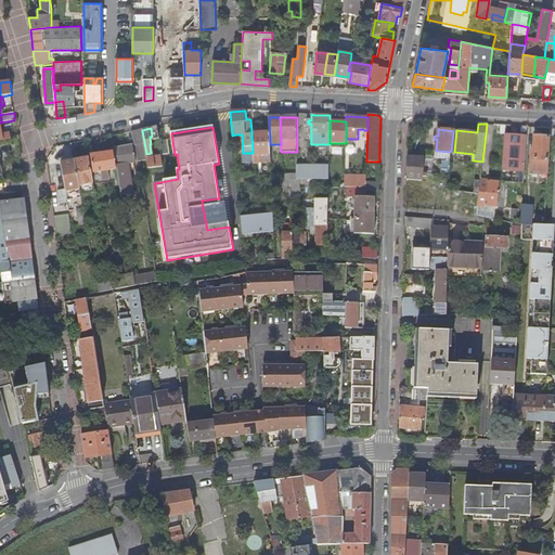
[(140,169),(141,169),(149,169),(146,158),(146,154),(142,130),(132,132),(140,169)]
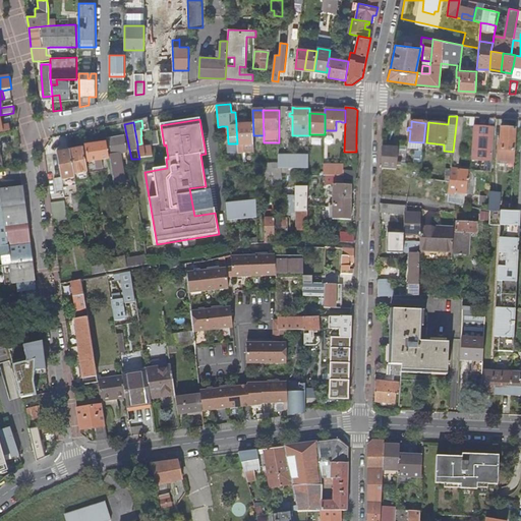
[(236,123),(236,126),(237,126),(238,153),(253,152),(252,125),(245,125),(245,122),(236,123)]
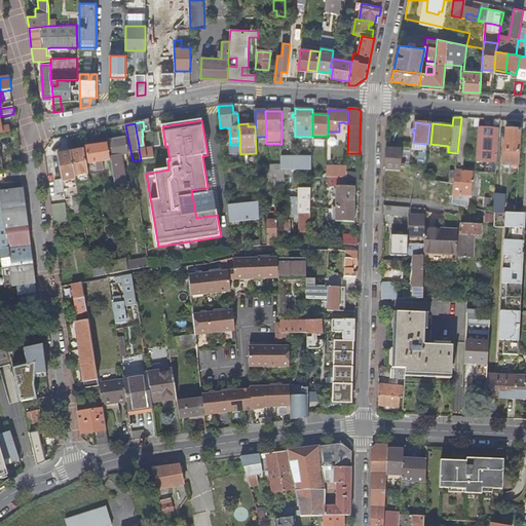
[(503,159),(520,160),(522,130),(514,130),(514,127),(510,126),(510,129),(506,129),(505,142),(504,142),(503,159)]
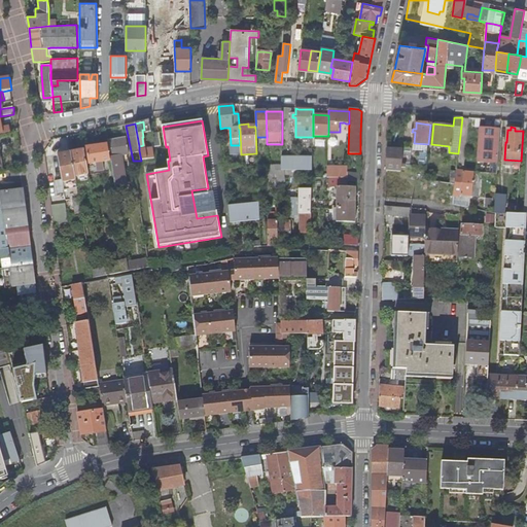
[(484,174),(496,174),(497,175),(500,130),(480,128),(477,173),(480,173),(484,174)]
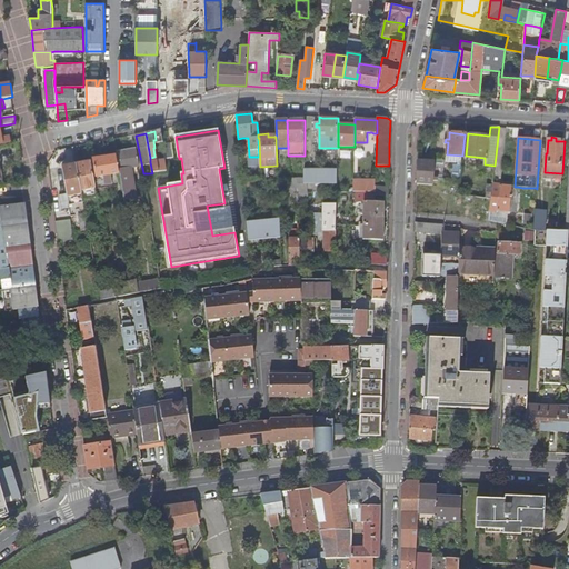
[(172,139),(163,140),(166,159),(175,157),(172,139)]
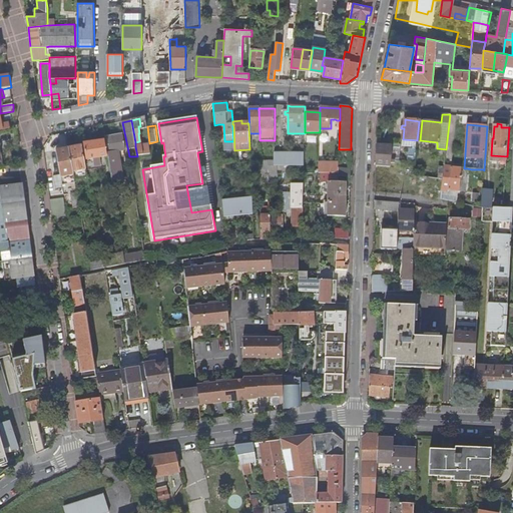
[(105,137),(108,154),(113,184),(120,183),(117,157),(125,156),(124,150),(125,150),(123,134),(105,137)]
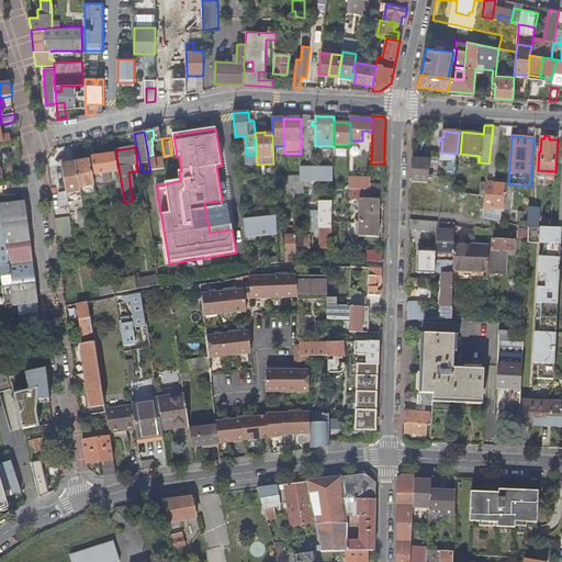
[(457,154),(441,153),(441,158),(450,159),(450,161),(457,161),(457,154)]
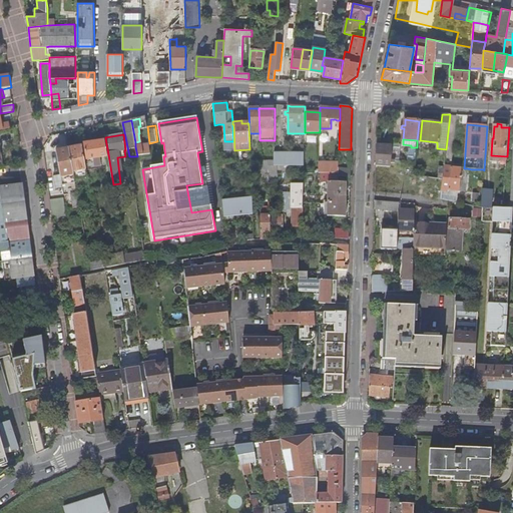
[(107,156),(104,140),(84,144),(86,159),(92,158),(93,167),(101,165),(99,157),(107,156)]
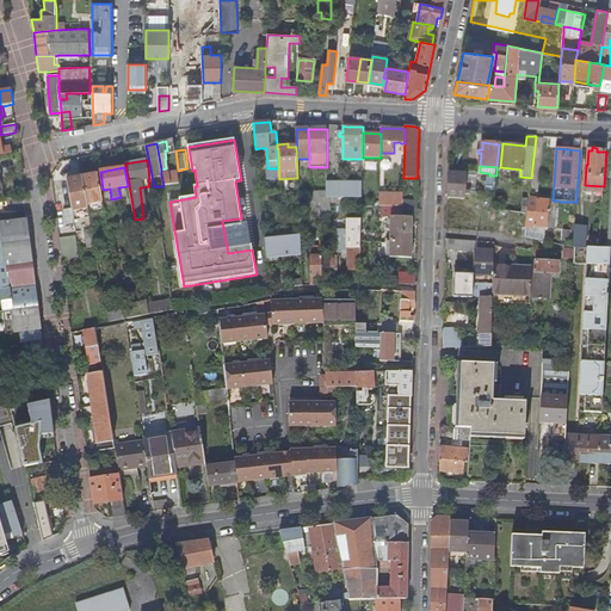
[(278,168),(267,168),(269,181),(278,180),(278,179),(278,168)]
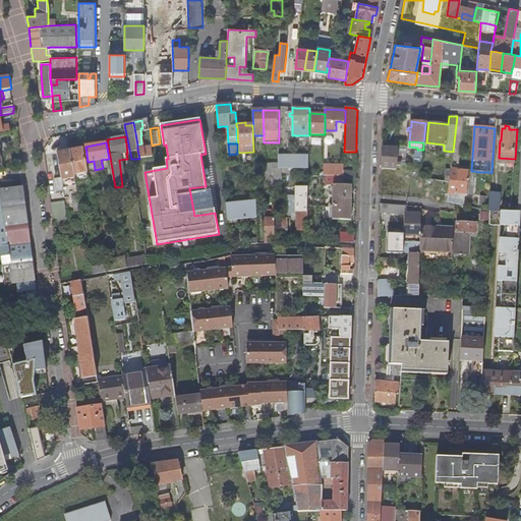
[(152,146),(137,149),(139,159),(153,156),(152,146)]
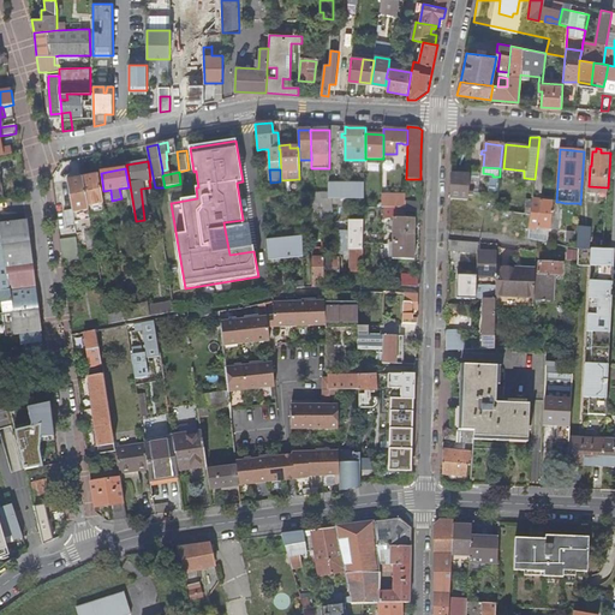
[(479,173),(470,172),(470,174),(469,192),(478,192),(479,173)]
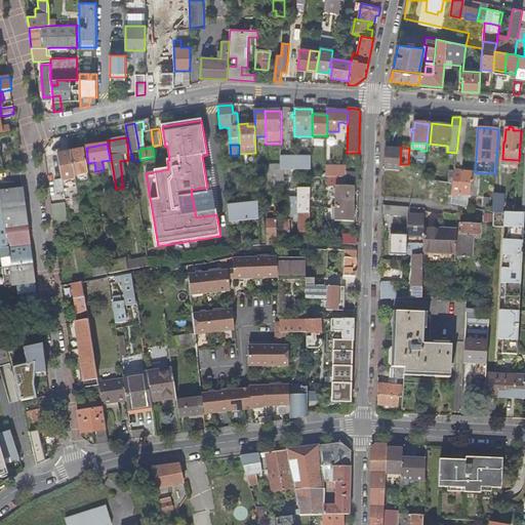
[(386,148),(385,170),(390,170),(399,170),(399,169),(400,169),(400,164),(401,149),(386,148)]
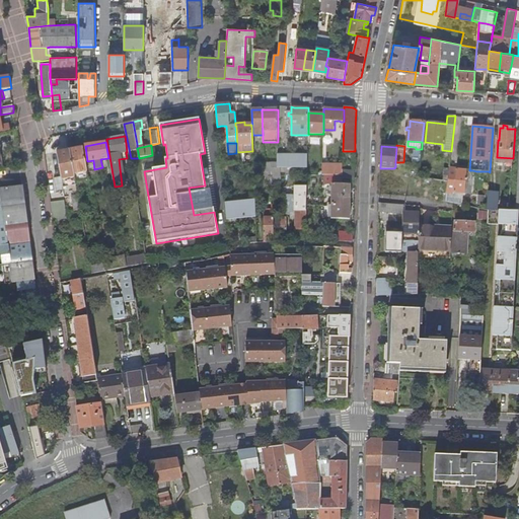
[(76,181),(88,179),(88,177),(87,170),(83,147),(70,150),(76,181)]
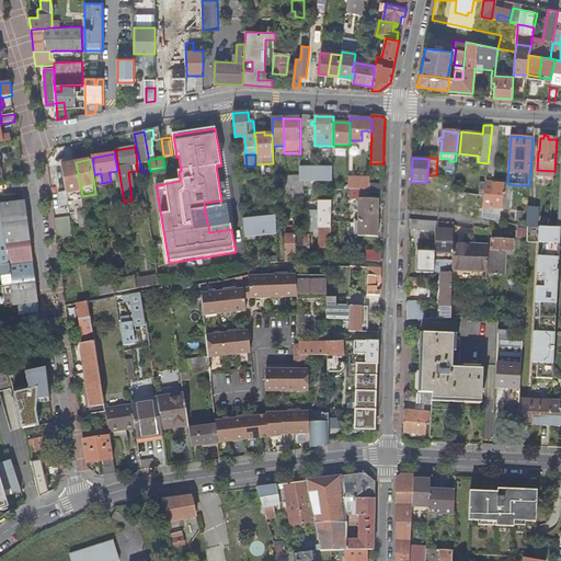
[(68,203),(82,201),(82,196),(76,162),(61,164),(66,189),(68,203)]
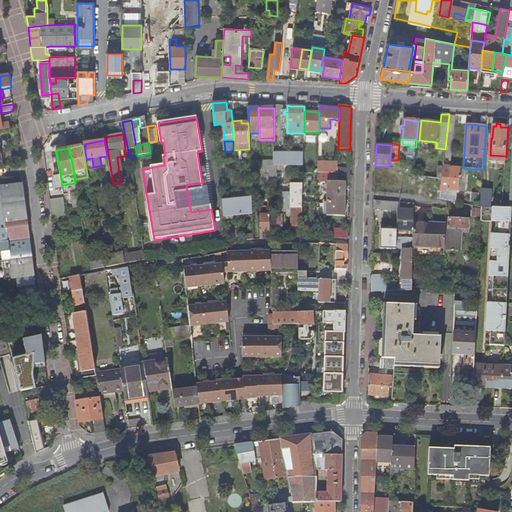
[(303,153),(274,153),(274,160),(274,166),(295,165),(298,165),(303,165),(303,153)]
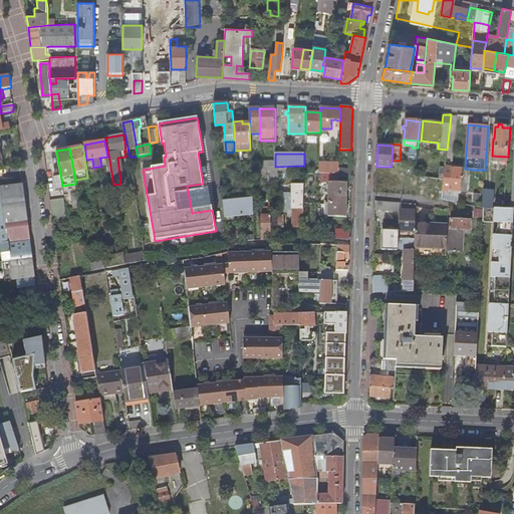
[(92,159),(86,160),(88,171),(108,167),(107,157),(99,158),(101,166),(93,168),(92,159)]
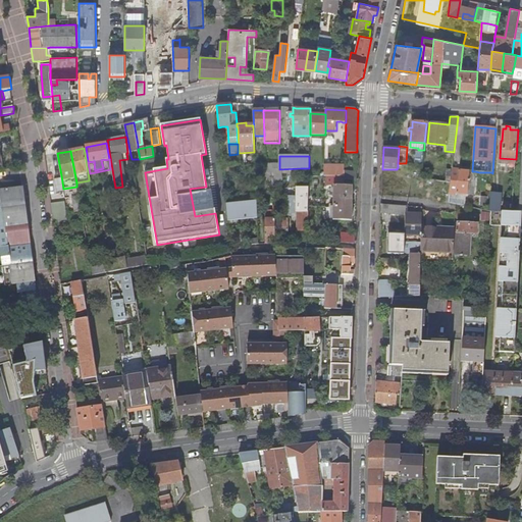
[(279,163),(264,163),(264,172),(274,172),(274,169),(279,169),(279,163)]
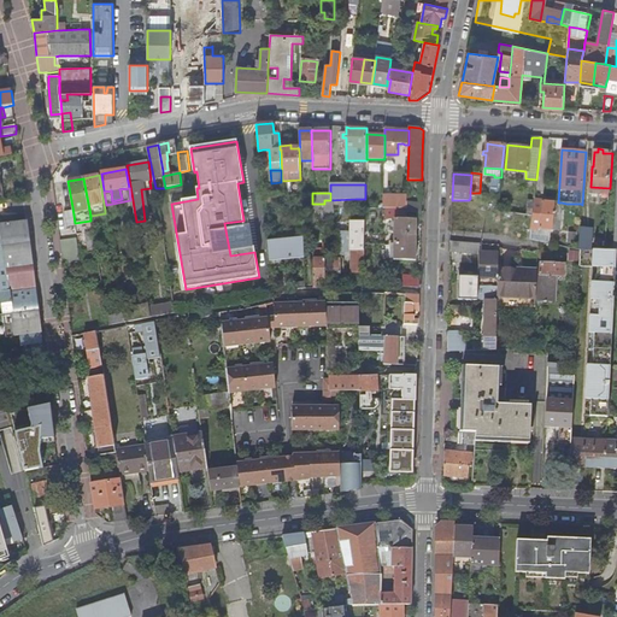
[(407,194),(385,194),(385,209),(407,209),(407,203),(407,199),(407,194)]
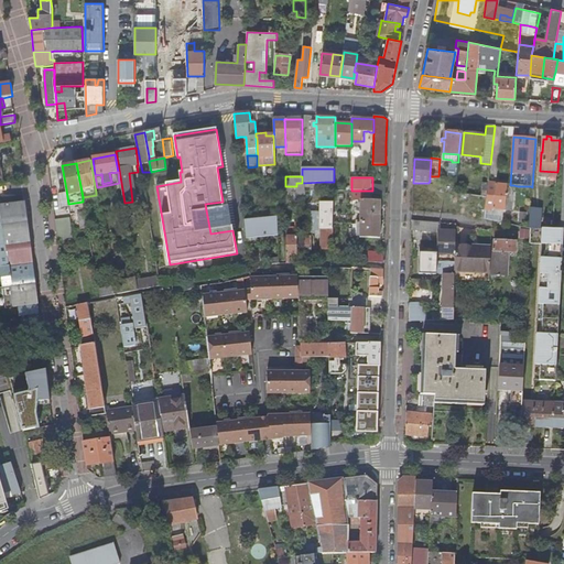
[(510,185),(488,184),(485,219),(502,223),(503,210),(511,210),(513,185),(510,185)]
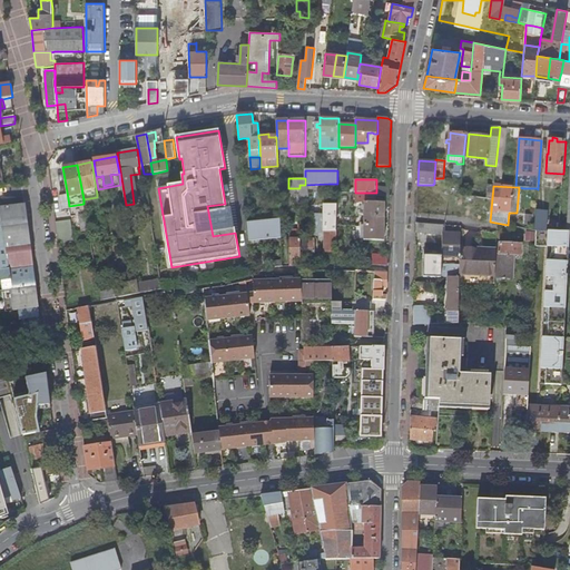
[(390,188),(376,187),(376,193),(376,196),(390,197),(390,188)]
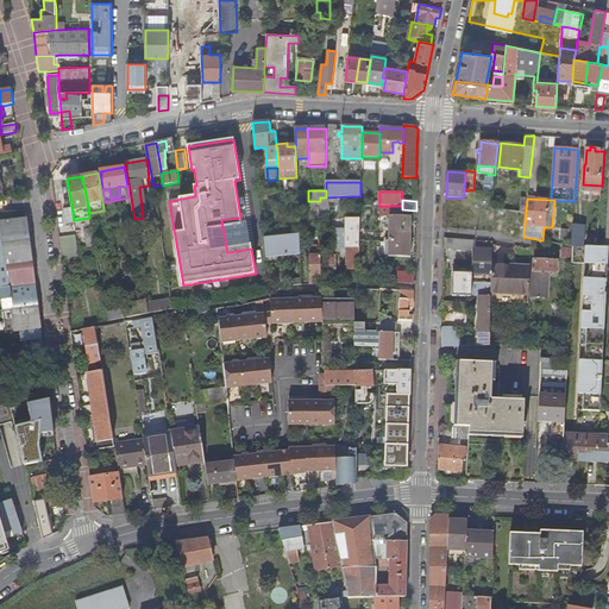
[(67,221),(74,220),(71,205),(64,206),(67,221)]
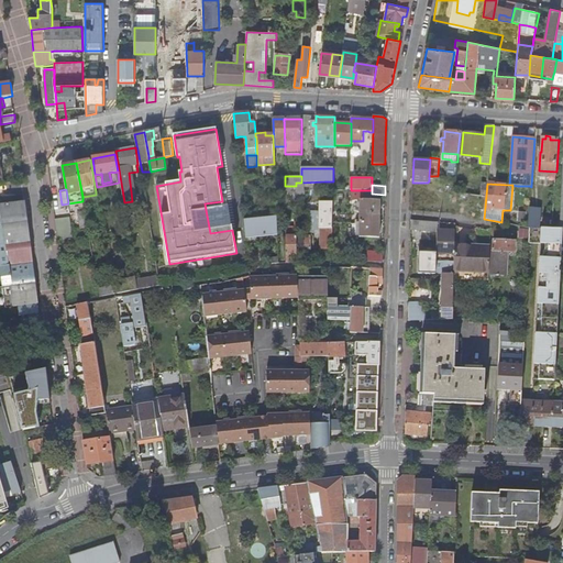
[(379,239),(381,200),(361,199),(360,239),(379,239)]
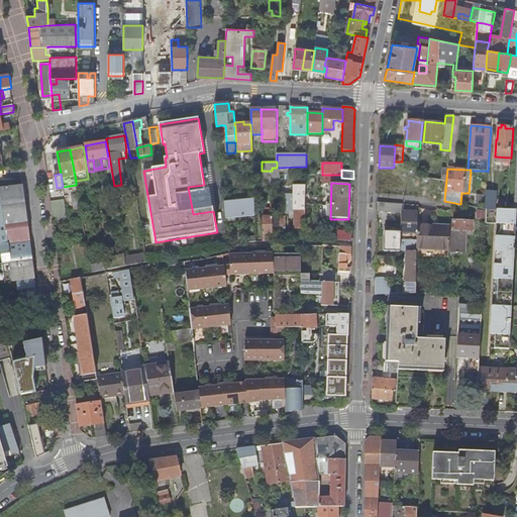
[(0,188),(0,207),(25,205),(25,201),(24,200),(23,198),(22,197),(21,186),(0,188)]
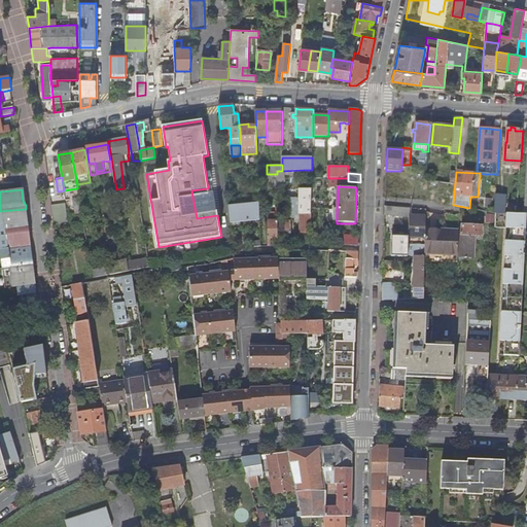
[(76,215),(82,214),(79,198),(73,200),(76,215)]
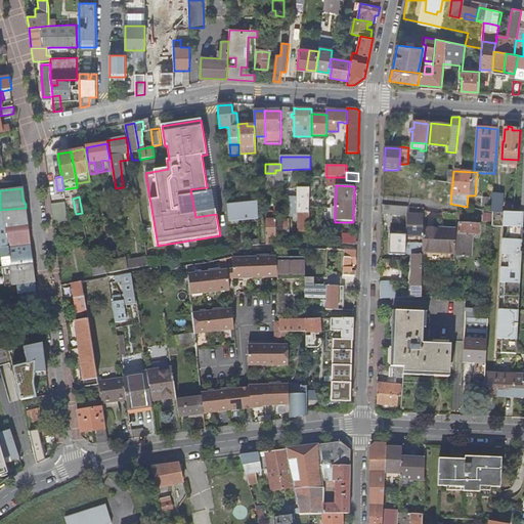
[(299,232),(309,232),(309,208),(310,197),(287,197),(290,214),(287,214),(287,217),(293,217),(293,214),(299,213),(299,232)]
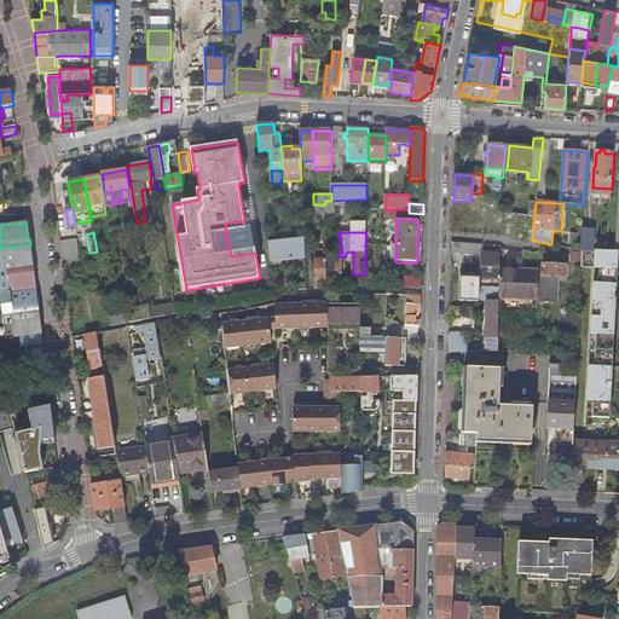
[(61,238),(63,260),(79,259),(76,236),(61,238)]
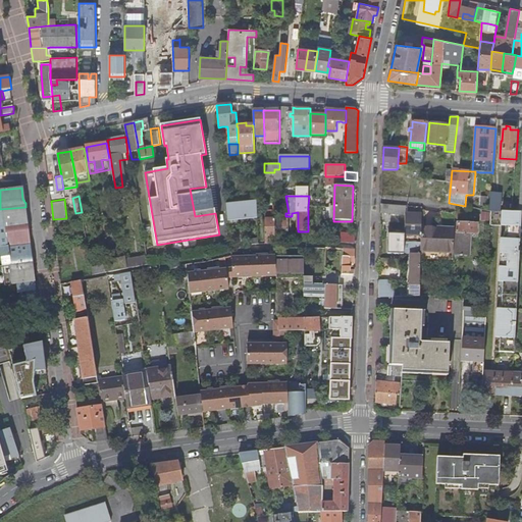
[(227,220),(258,217),(257,201),(249,202),(236,203),(226,204),(227,220)]
